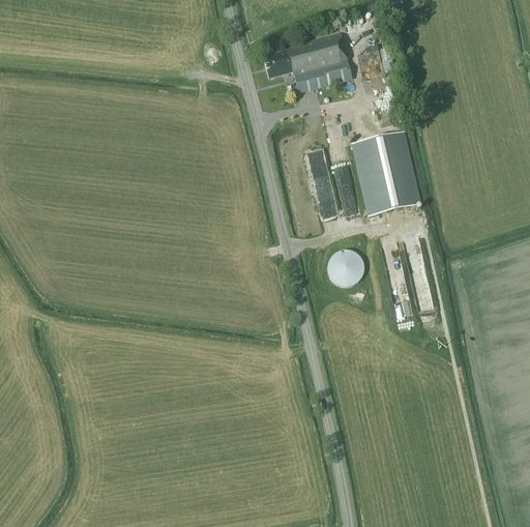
[(379,10),(371,12),(374,25),(381,24),(379,10)]
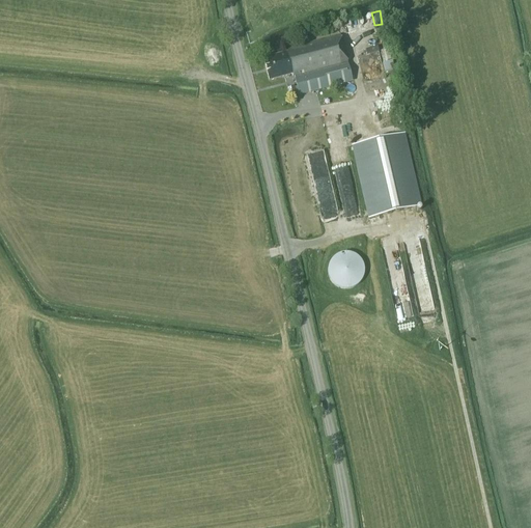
[(269,78),(291,72),(292,76),(294,76),(298,91),(352,77),(339,31),(285,46),(286,50),(262,56),(269,78)]
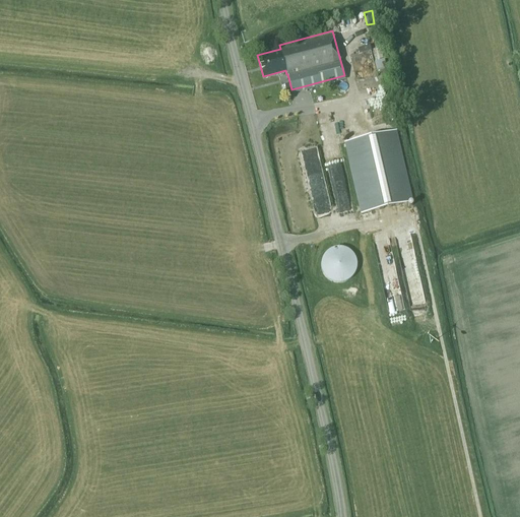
[(378,59),(381,69),(391,65),(387,56),(378,59)]
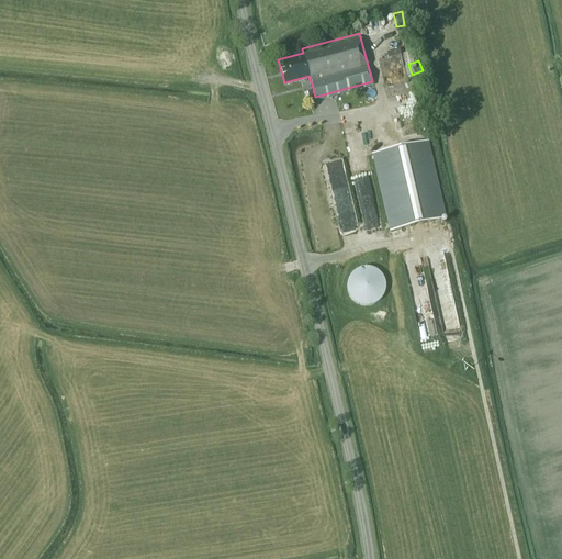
[(315,101),(312,89),(303,91),(306,103),(315,101)]
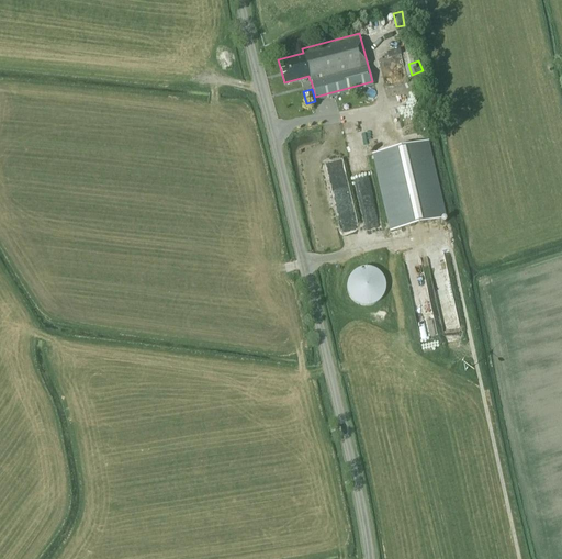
[(372,151),(390,228),(446,215),(428,138),(372,151)]
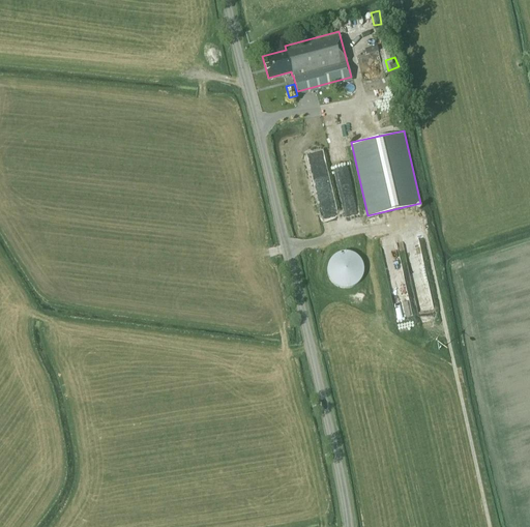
[(336,284),(365,283),(364,251),(335,251),(336,284)]
